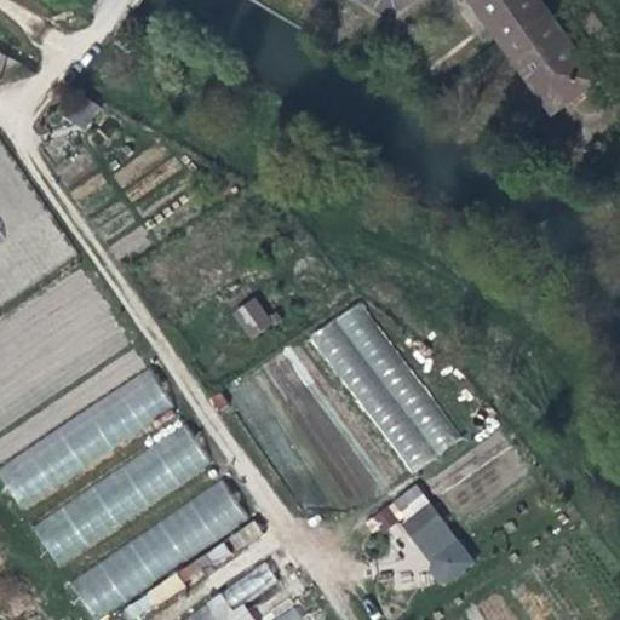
[(464,0),(549,116),(591,84),(530,0),(464,0)]
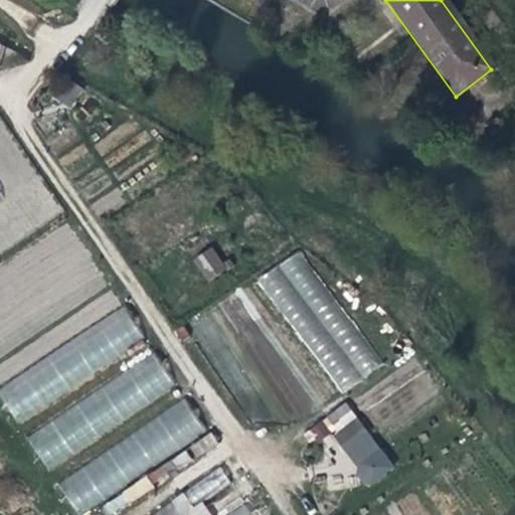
[(46,90),(69,108),(82,90),(59,72),(46,90)]
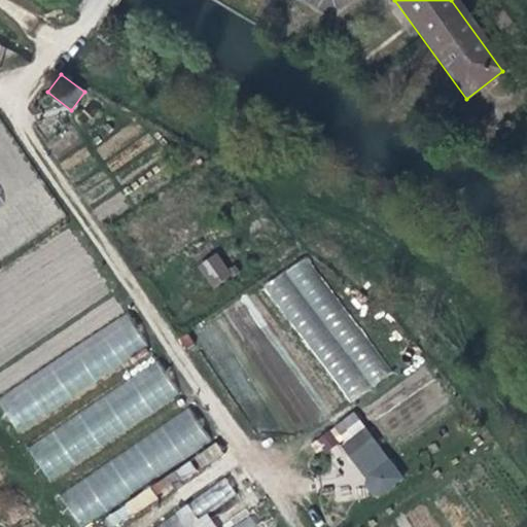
[(235,276),(218,253),(201,267),(217,289),(235,276)]
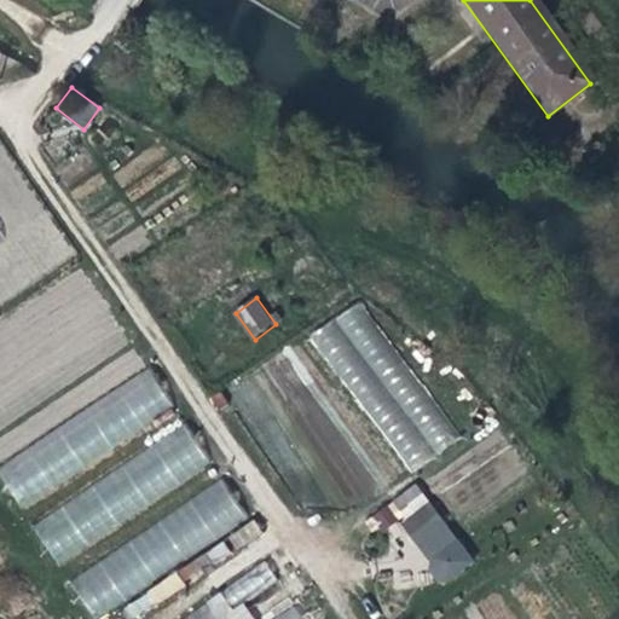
[(411,473),(461,435),(357,300),(307,337),(411,473)]
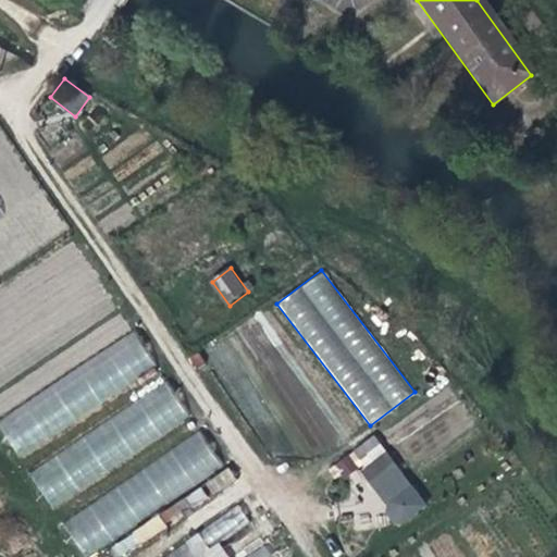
[(0,426),(17,456),(158,369),(135,332),(0,416),(0,426)]
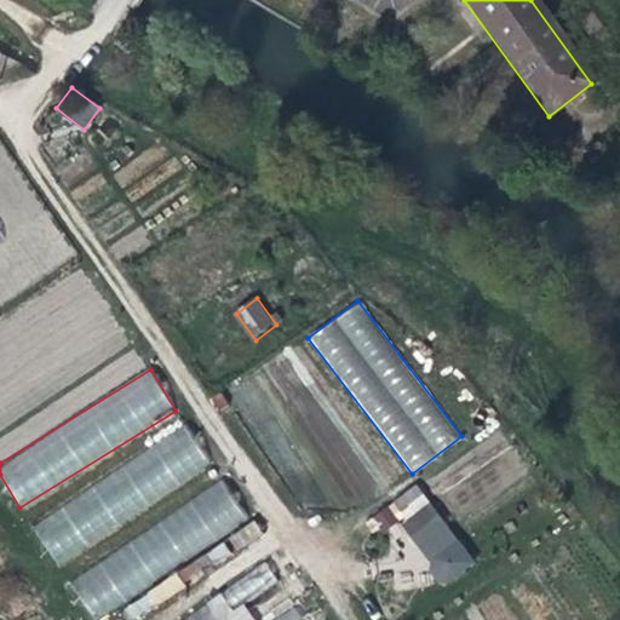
[(185,426),(30,523),(57,564),(211,468),(185,426)]
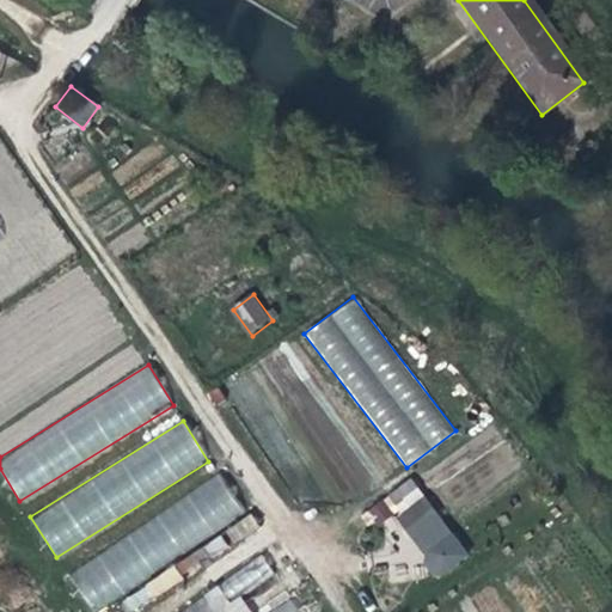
[(412,476),(381,497),(436,577),(467,557),(412,476)]
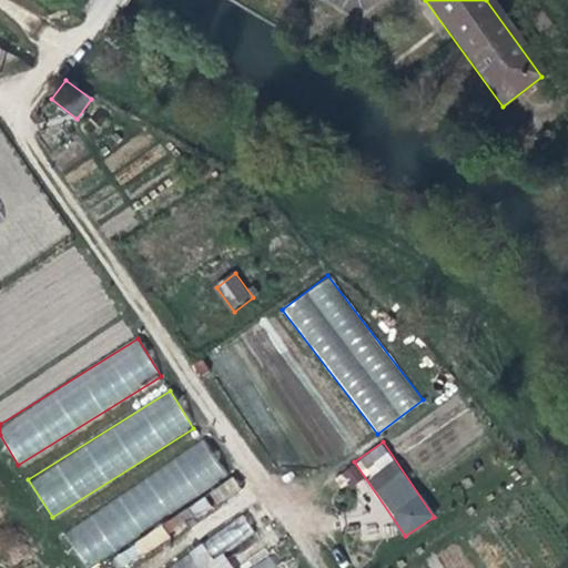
[(206,445),(62,527),(83,564),(227,482),(206,445)]
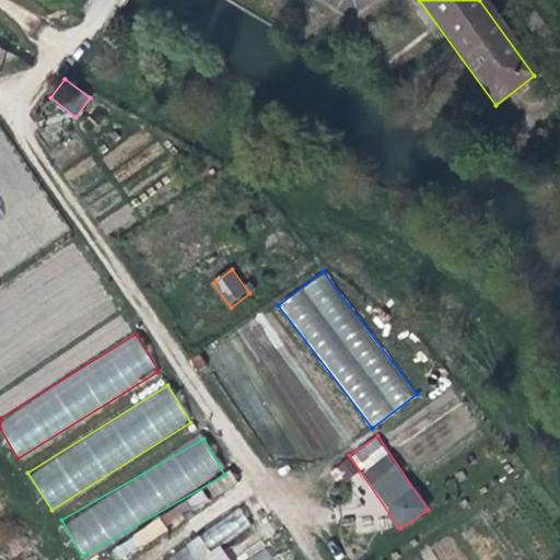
[(243,513),(161,559),(272,559),(266,548),(244,559),(229,559),(220,544),(251,526),(243,513)]
